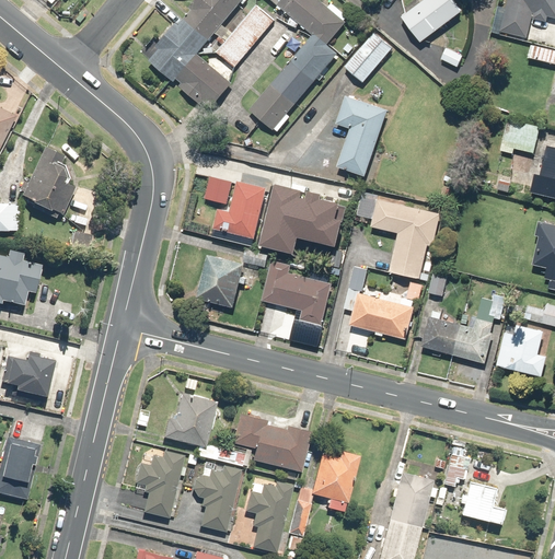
[(330,2),(325,7),(316,0),(192,0),(188,4),(192,8),(176,25),(173,23),(153,45),(159,49),(149,61),(198,104),(201,101),(209,107),(231,82),(197,54),(242,0),(267,0),(311,37),(249,109),(270,129),(335,55),(324,46),(348,18),(330,2)]
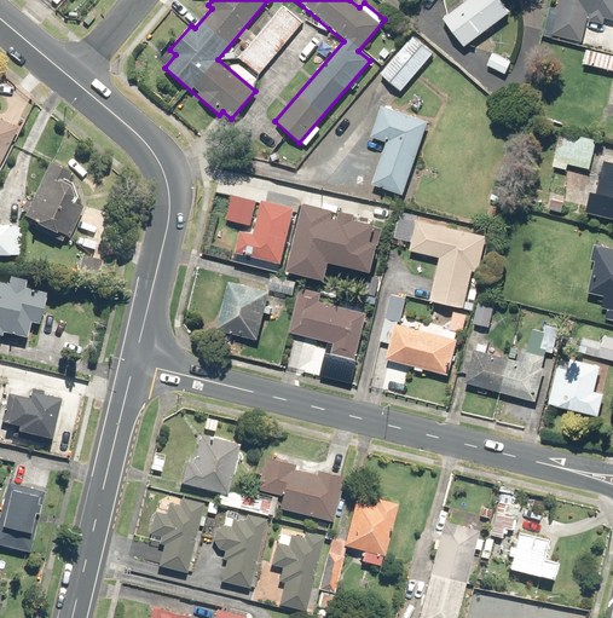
[(509,13),(498,0),(469,0),(444,18),(462,46),(509,13)]
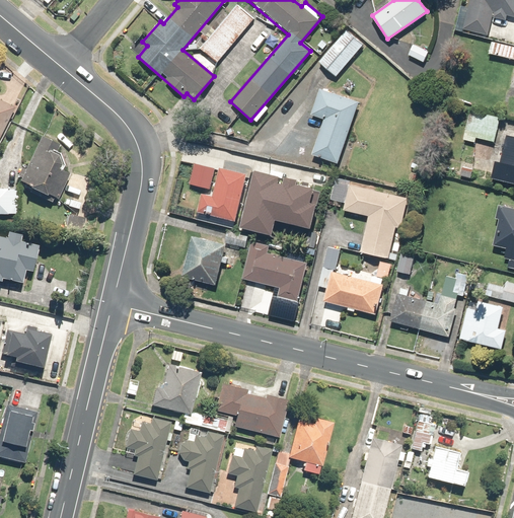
[(506,17),(513,18),(513,0),(468,0),(462,28),(487,34),(491,18),(505,22),(506,17)]
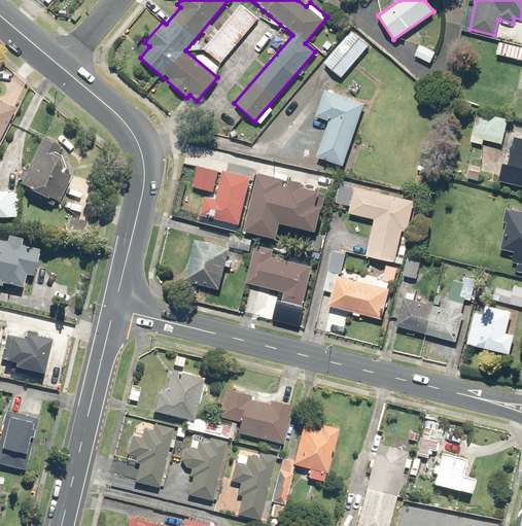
[(255,20),(238,5),(201,49),(218,64),(255,20)]
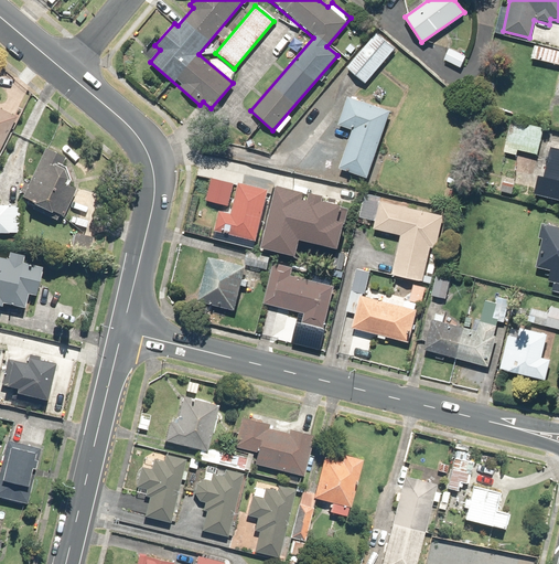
[(365,84),(395,50),(377,33),(346,68),(365,84)]
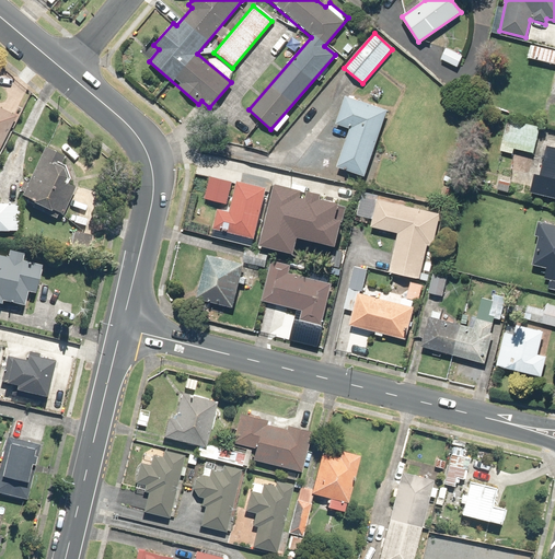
[(554,50),(530,45),(528,57),(554,63),(554,50)]
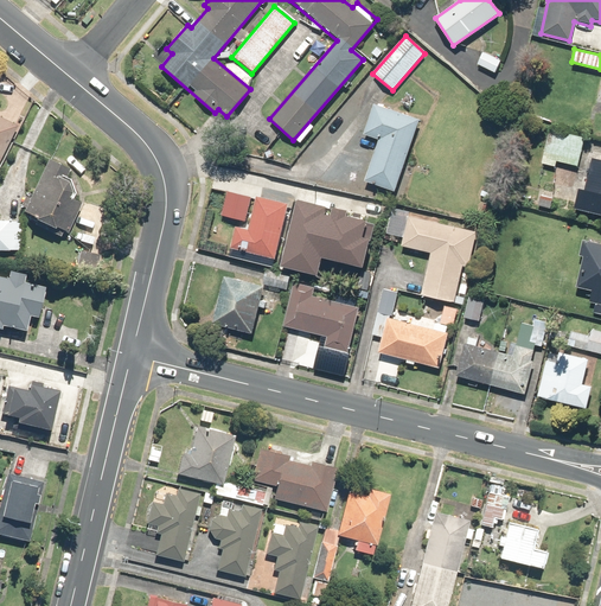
[(479,52),(474,65),(496,72),(500,59),(479,52)]
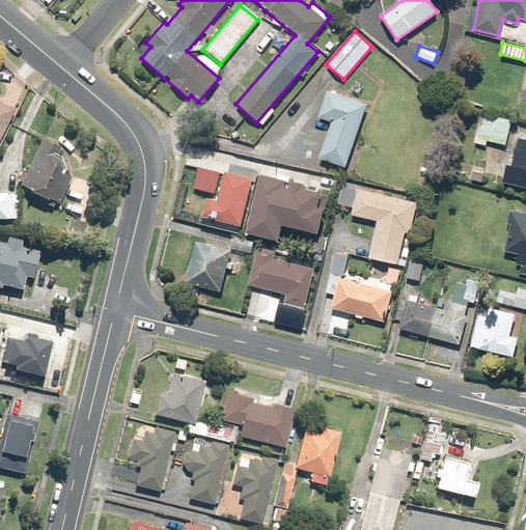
[(365,105),(326,92),(317,118),(329,121),(317,159),(345,167),(365,105)]
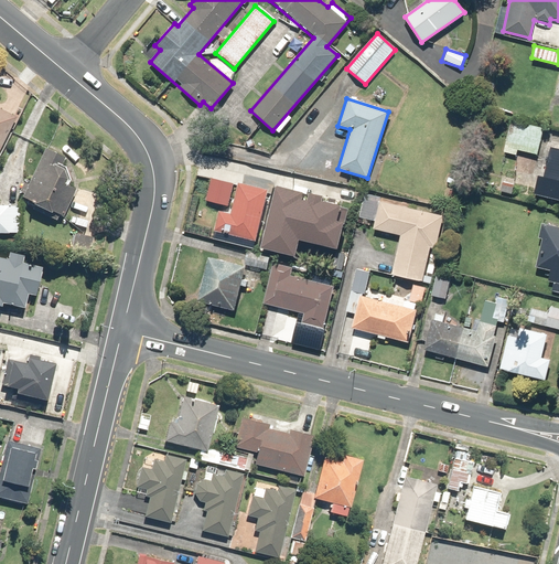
[(0,137),(11,114),(0,108),(0,137)]
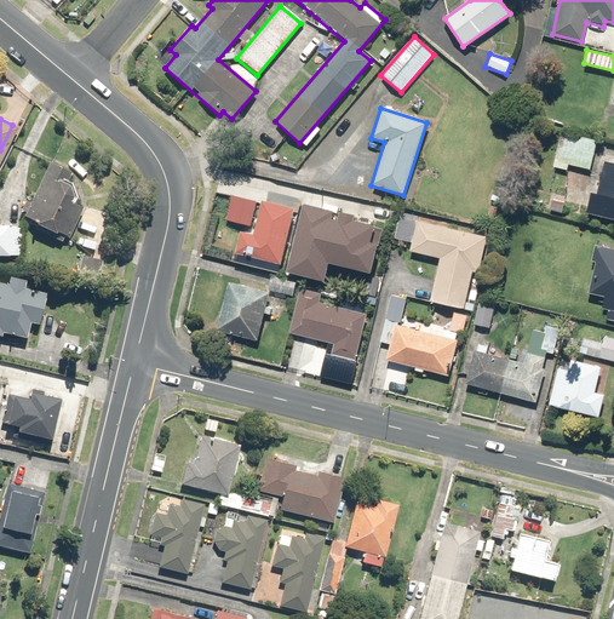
[(566,165),(589,170),(596,141),(560,131),(551,165),(566,168),(566,165)]
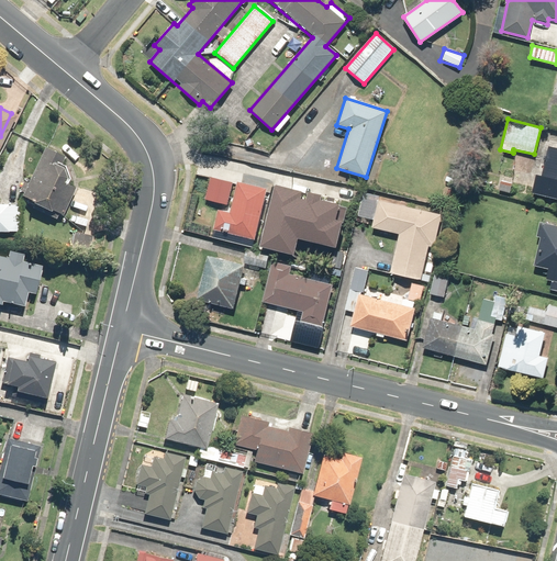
[(556,146),(549,146),(544,171),(536,170),(531,194),(556,199),(556,146)]
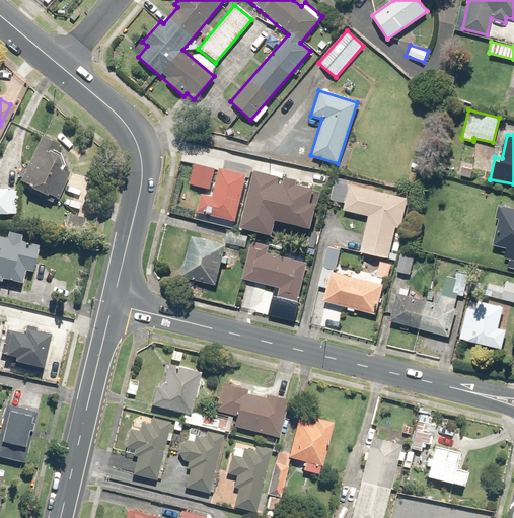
[(52,204),(67,172),(60,152),(31,139),(14,177),(20,180),(17,187),(52,204)]
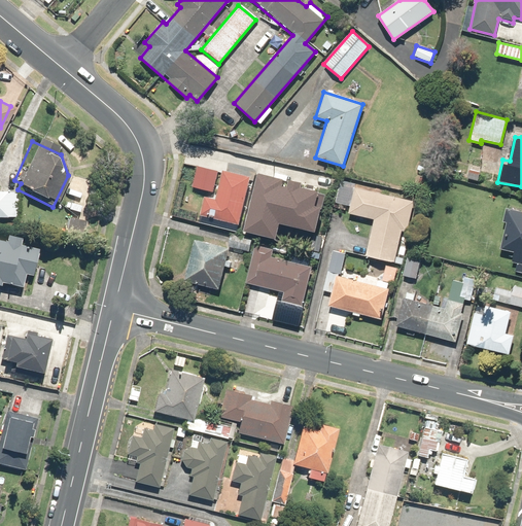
[(212,193),(217,170),(196,165),(190,188),(212,193)]
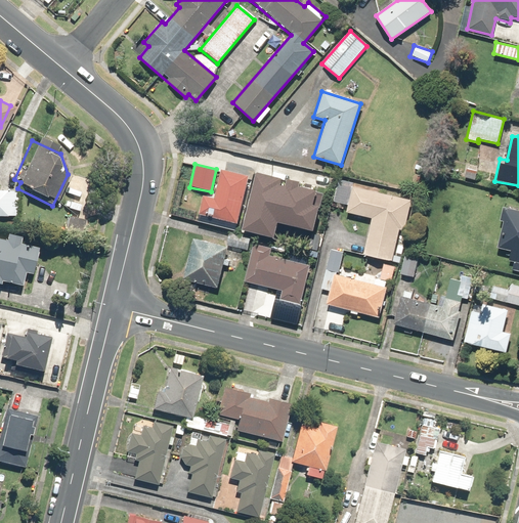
[(246,175),(220,171),(216,198),(203,195),(200,215),(238,222),(246,175)]
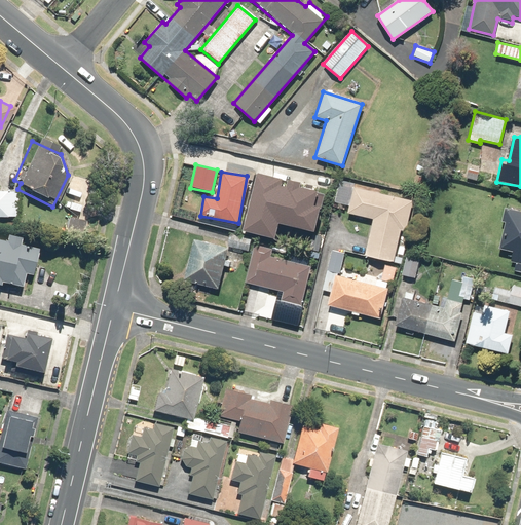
[(315,205),(319,189),(301,185),(302,182),(256,172),(244,228),(275,235),(278,221),(293,224),(294,219),(317,224),(321,207),(315,205)]
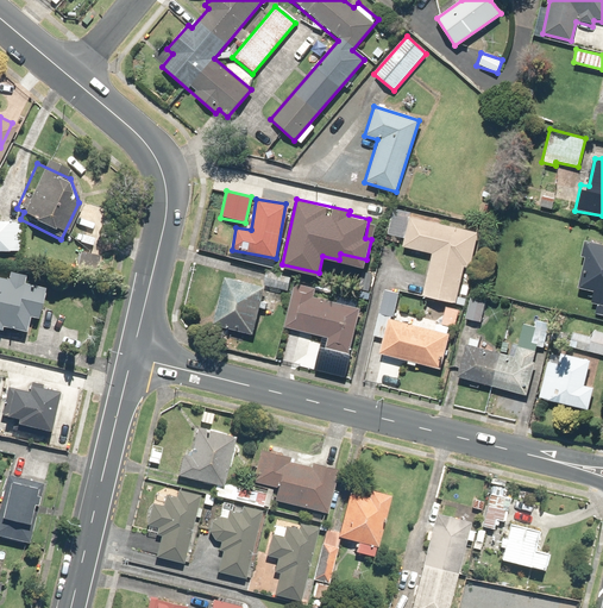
[(385,233),(404,238),(403,245),(432,251),(422,295),(456,302),(463,268),(469,269),(477,231),(409,217),(410,211),(391,207),(385,233)]
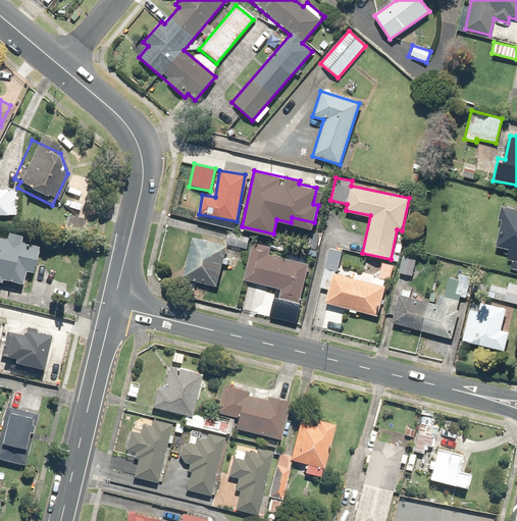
[(0,213),(15,214),(16,190),(0,190),(0,213)]
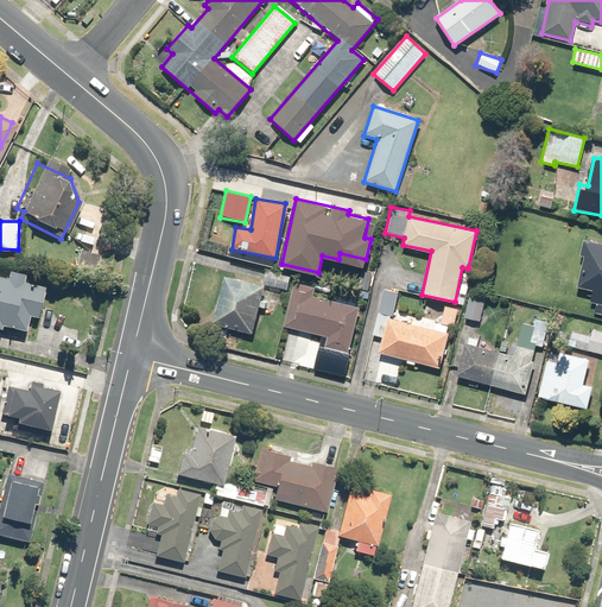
[(588,303),(594,305),(591,313),(601,315),(601,242),(583,239),(578,255),(583,257),(576,286),(591,290),(588,303)]
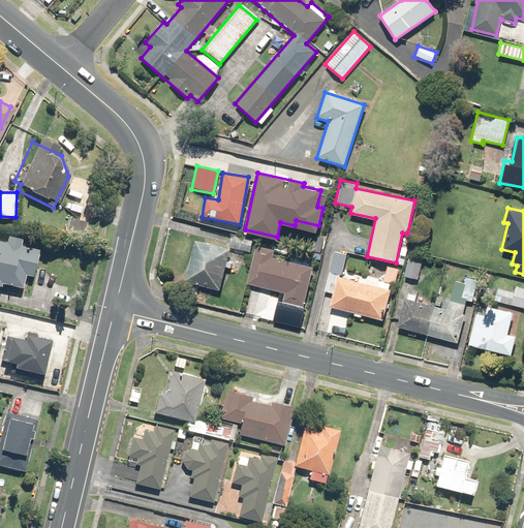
[(82,221),(65,220),(64,230),(81,233),(82,221)]
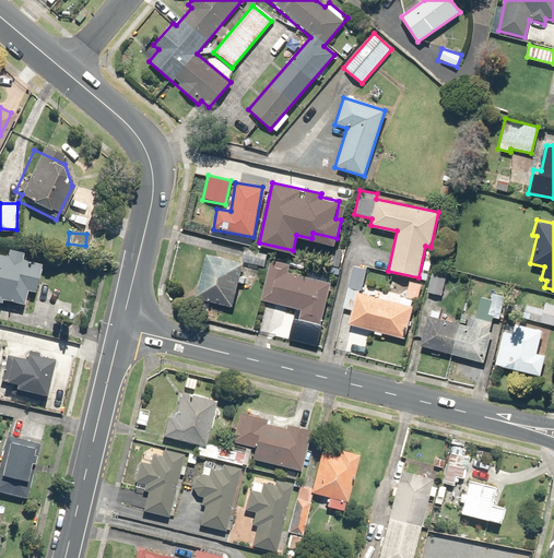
[(2,298),(21,303),(25,288),(33,291),(40,264),(21,259),(22,251),(8,247),(6,254),(0,252),(0,305),(2,298)]
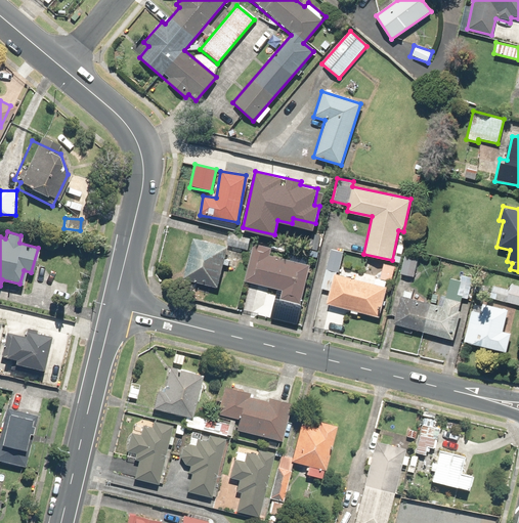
[(320,236),(311,234),(306,257),(316,259),(320,236)]
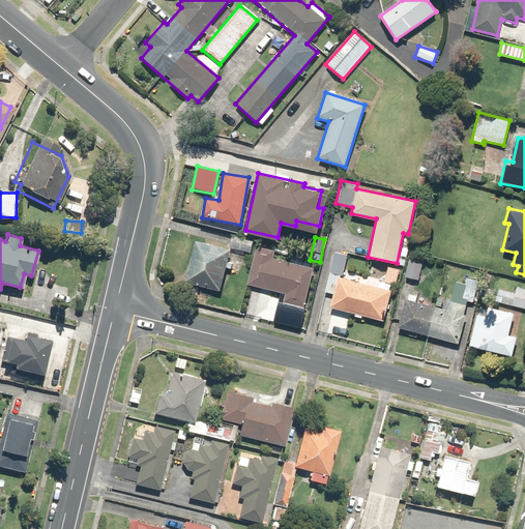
[(230,252),(197,242),(186,281),(221,290),(230,252)]
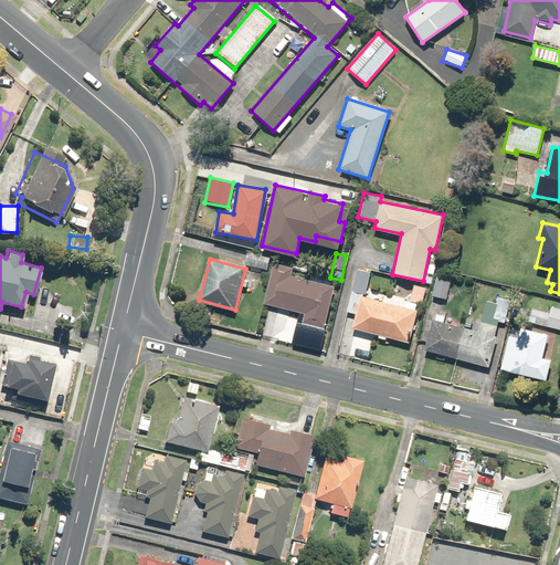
[(299,323),(325,328),(334,286),(287,276),(288,268),(272,264),(264,302),(302,311),(299,323)]
